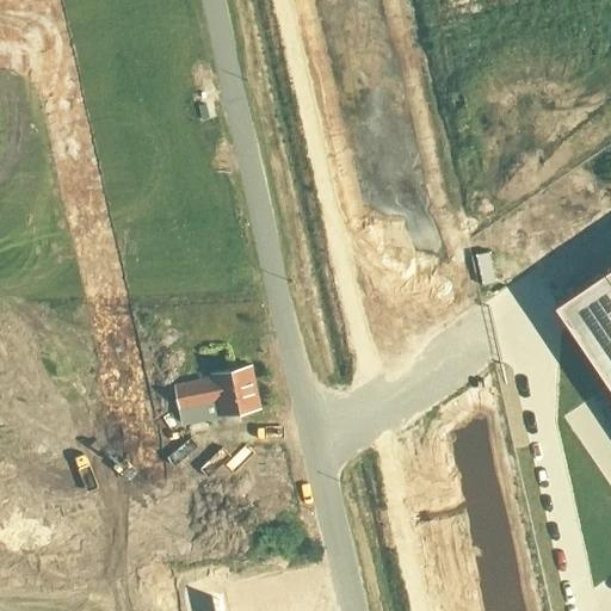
[(610,270),(553,310),(610,396),(610,270)]
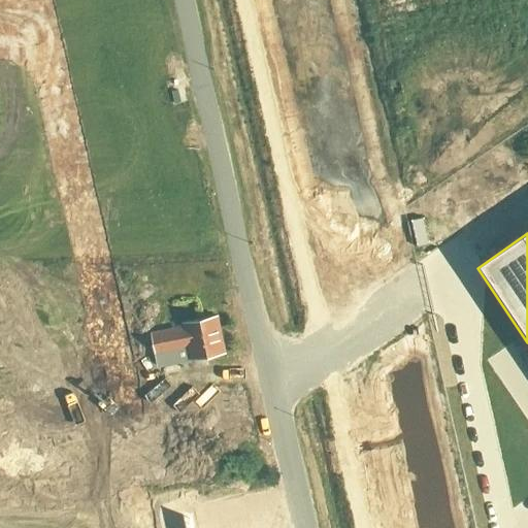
[(164,366),(236,353),(229,316),(157,328),(164,366)]
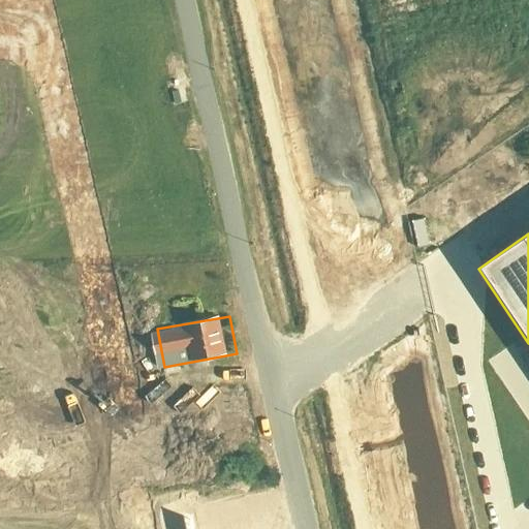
[(4,476),(51,474),(50,447),(2,449),(4,476)]
